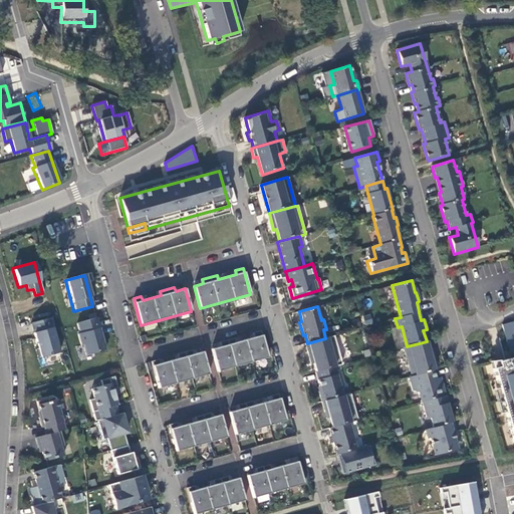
[(364,325),(372,323),(370,314),(362,316),(364,325)]
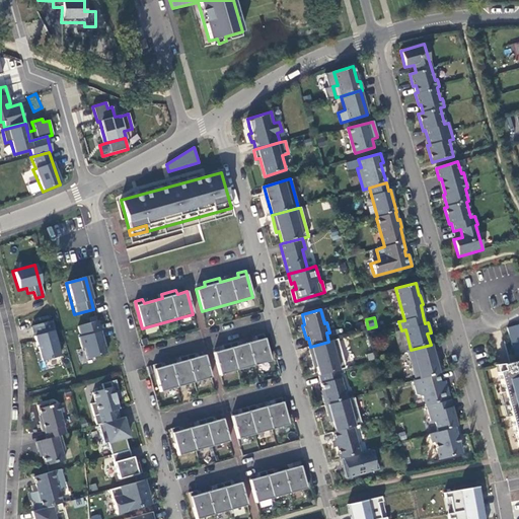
[(30,327),(40,362),(60,357),(50,321),(30,327)]
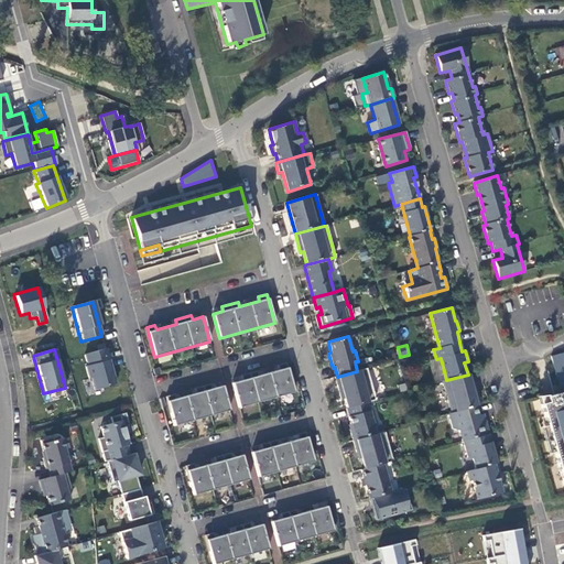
[(90,379),(94,391),(116,384),(106,349),(84,355),(87,366),(85,367),(88,380),(90,379)]
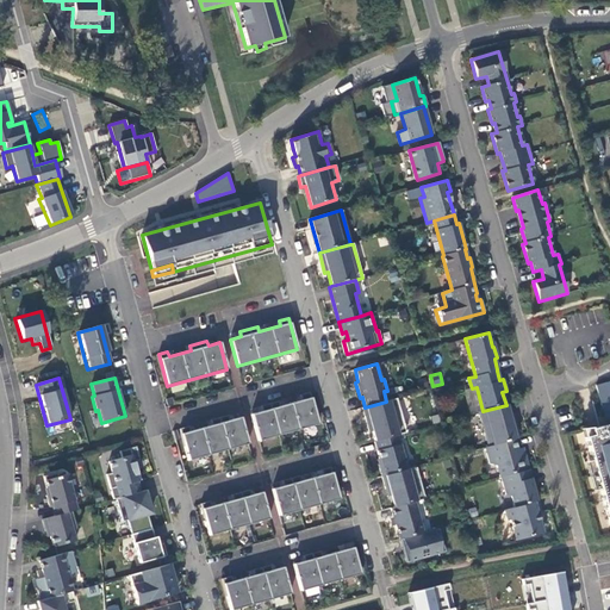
[(609,381),(596,385),(607,421),(609,419),(609,381)]
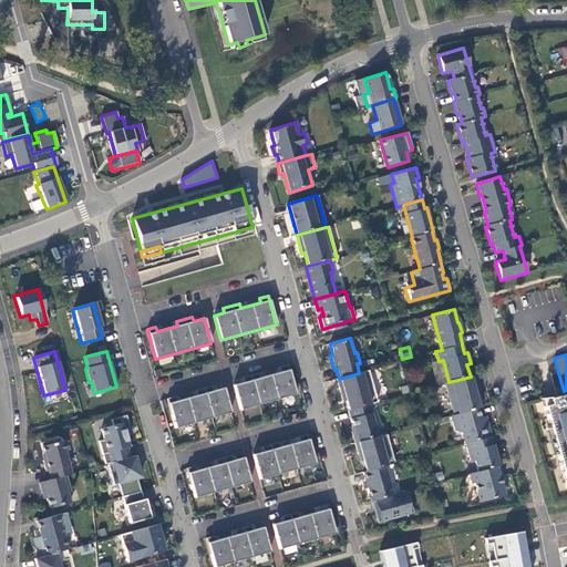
[(244,382),(234,385),(240,410),(296,394),(287,366),(279,368),(280,372),(259,378),(258,373),(243,378),(244,382)]
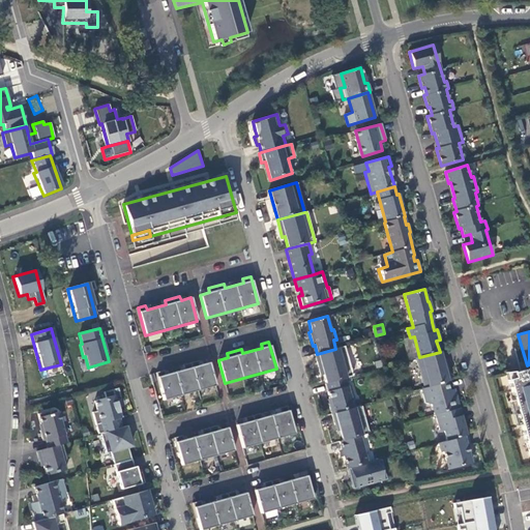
[(317,354),(315,354),(320,372),(322,371),(326,383),(345,378),(353,376),(345,346),(335,349),(317,354)]
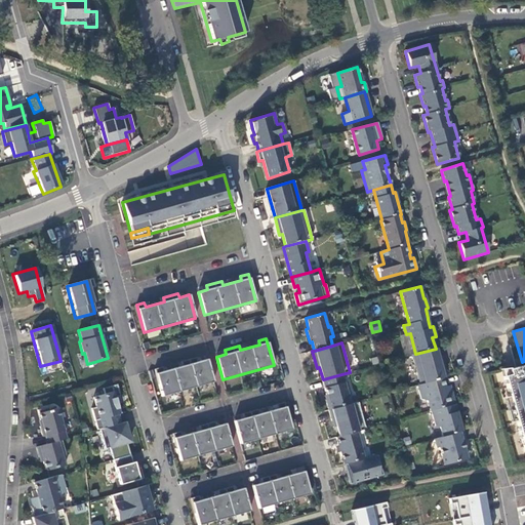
[(438,356),(436,348),(436,349),(415,354),(412,355),(420,385),(442,378),(447,376),(443,363),(440,364),(438,356)]
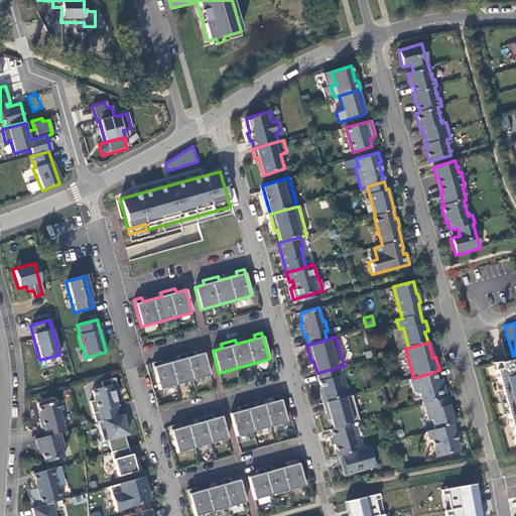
[(159,361),(151,363),(159,390),(210,376),(204,353),(194,356),(192,352),(178,356),(179,360),(160,365),(159,361)]
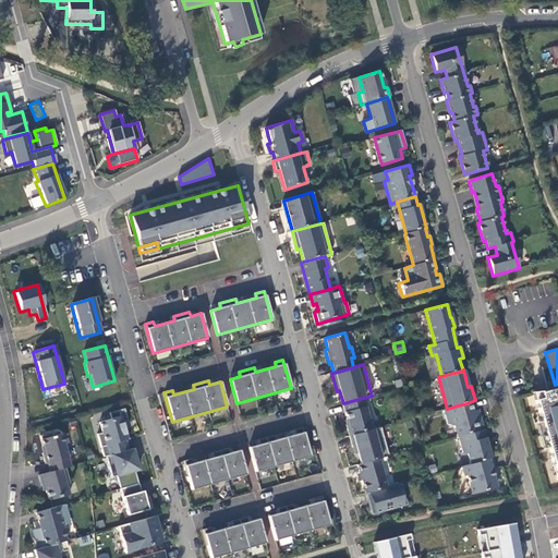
[(557,388),(540,392),(542,398),(535,400),(557,483),(557,388)]
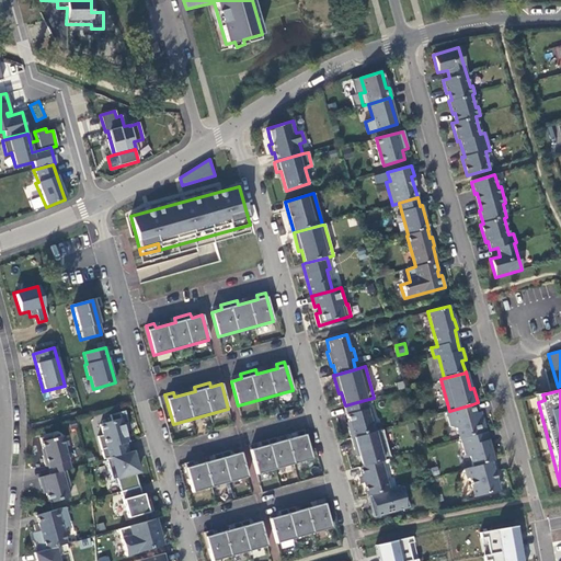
[(345,405),(344,407),(348,422),(350,426),(347,427),(351,438),(374,432),(370,420),(373,419),(370,409),(368,409),(365,400),(345,405)]
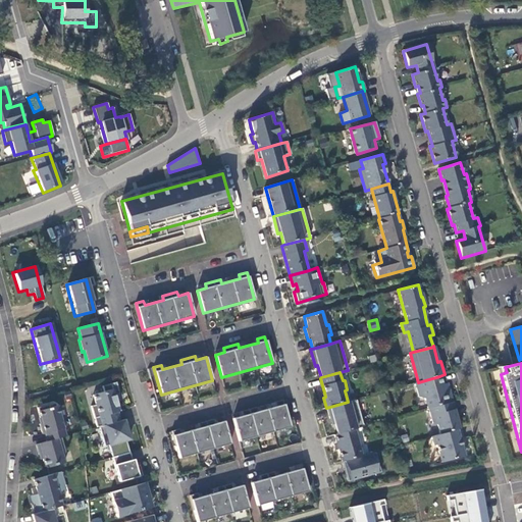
[(418,382),(415,383),(419,397),(425,399),(427,409),(428,408),(452,402),(449,389),(447,390),(445,383),(441,384),(439,376),(418,382)]
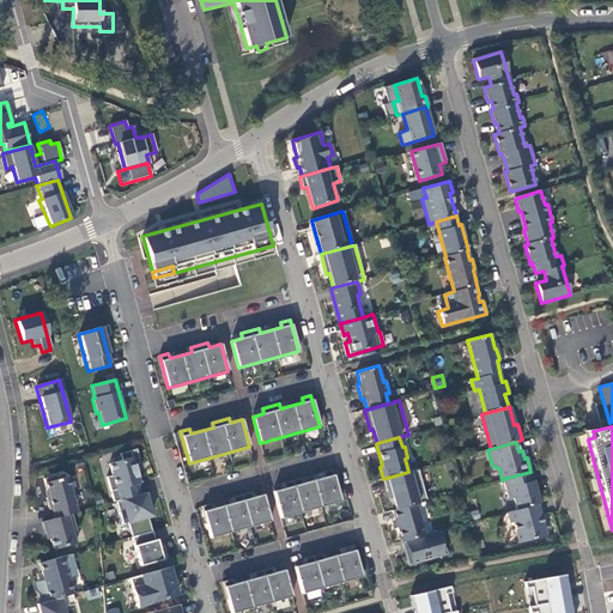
[(135,449),(120,454),(122,460),(109,463),(111,475),(107,477),(114,502),(116,502),(141,495),(138,484),(141,483),(138,471),(137,472),(134,465),(140,462),(135,449)]
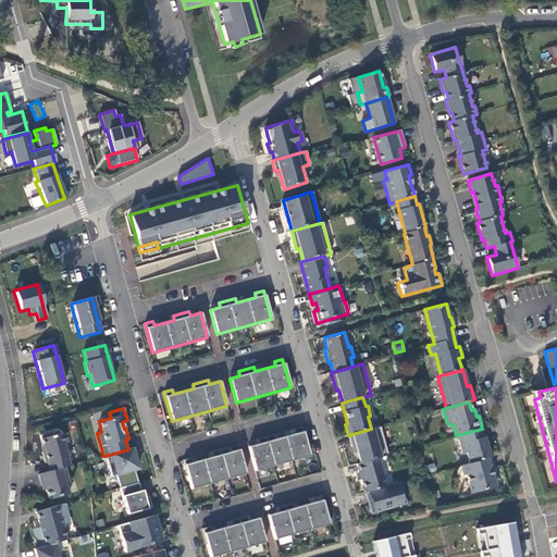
[(259,444),(248,447),(256,471),(310,456),(301,426),(294,430),(295,434),(274,440),(273,435),(258,440),(259,444)]
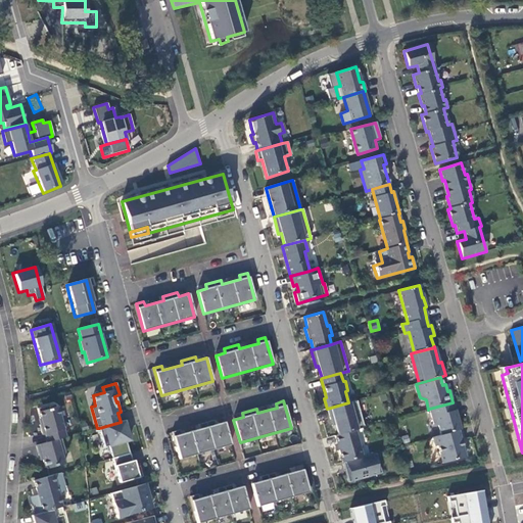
[(348,402),(327,409),(330,420),(334,419),(336,425),(338,434),(354,430),(365,427),(357,400),(348,402)]
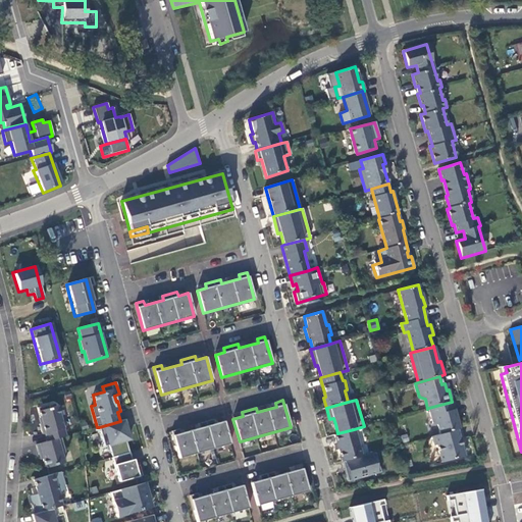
[(437,424),(440,434),(460,428),(452,402),(428,408),(433,423),(435,423),(437,424)]
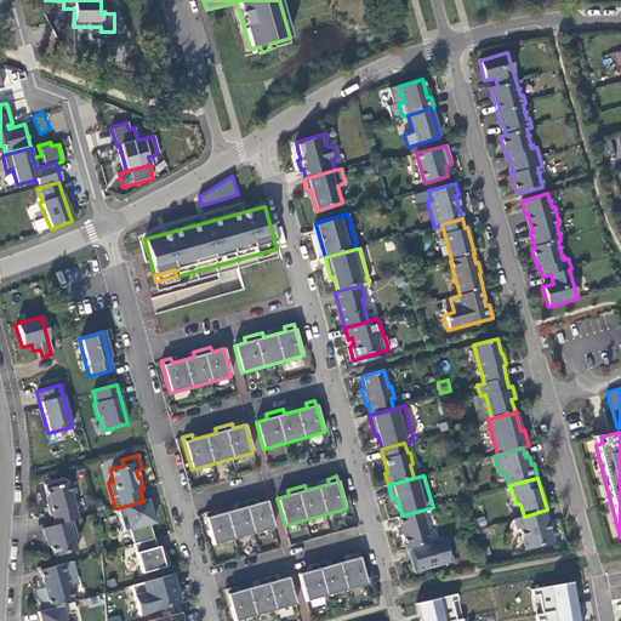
[(57,482),(45,485),(50,505),(47,505),(51,517),(53,516),(56,525),(72,520),(79,519),(77,510),(78,510),(74,496),(72,496),(68,484),(58,486),(57,482)]
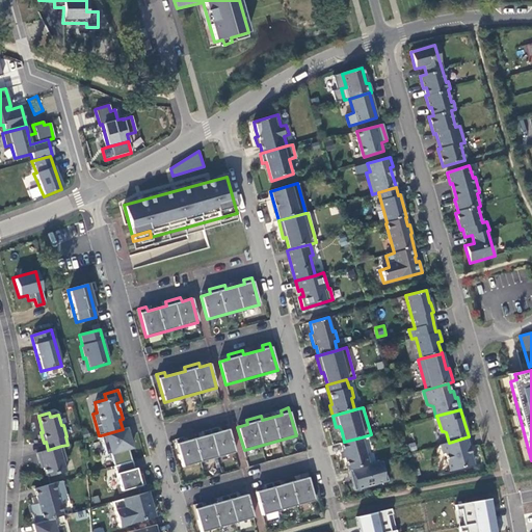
[(111,454),(114,467),(132,461),(128,449),(127,444),(130,443),(129,437),(131,437),(128,427),(123,429),(101,435),(106,455),(111,454)]
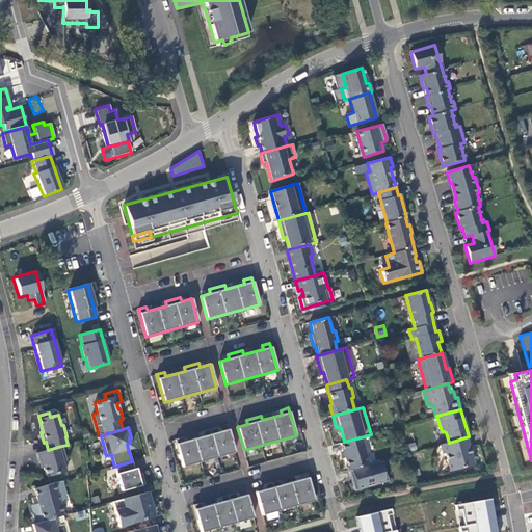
[(183,437),(175,440),(183,468),(235,453),(229,429),(218,432),(217,428),(202,432),(203,436),(184,442),(183,437)]
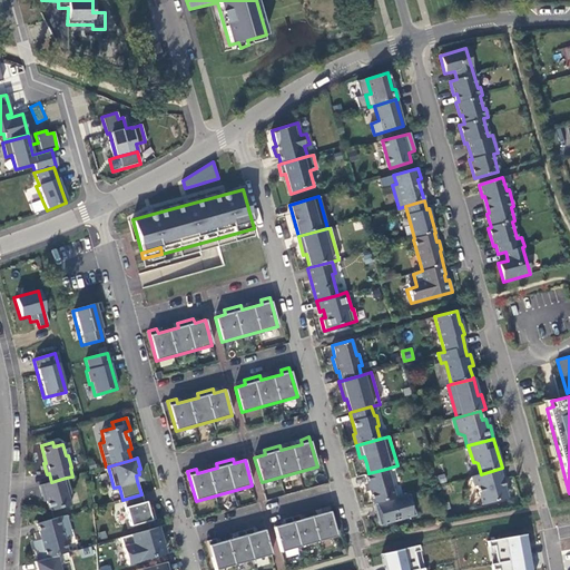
[(481,474),(472,477),(474,487),(477,485),(480,495),(482,494),(484,504),(504,499),(502,489),(504,488),(502,479),(504,478),(502,468),(481,474)]
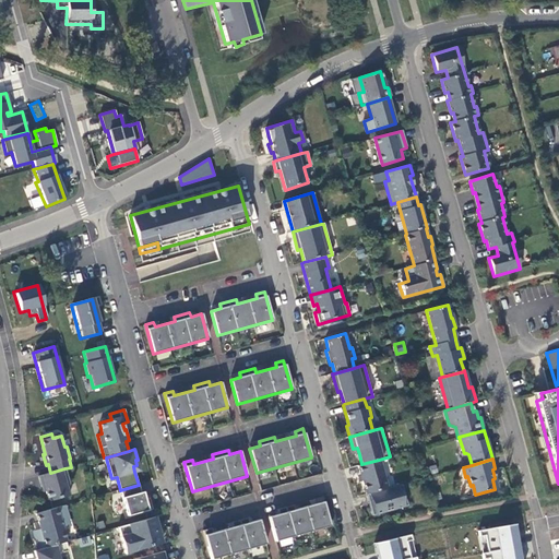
[(361,464),(358,465),(366,495),(388,488),(379,460),(361,464)]
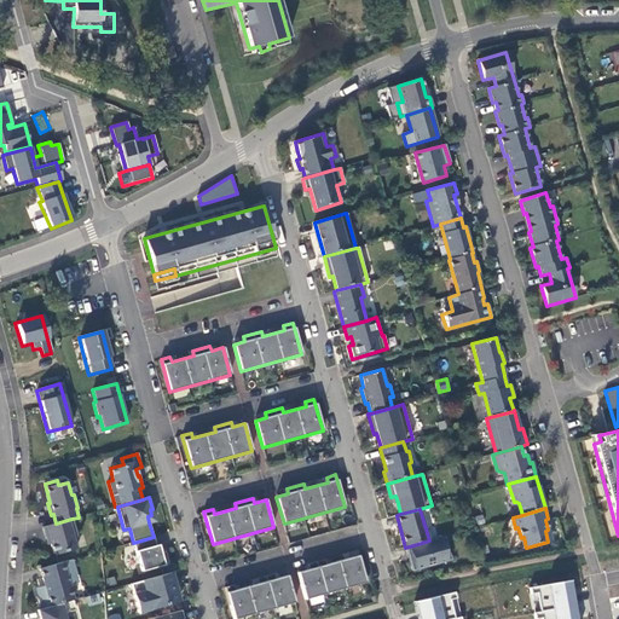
[(56,555),(76,549),(75,541),(77,537),(71,519),(56,524),(42,527),(46,538),(48,537),(53,553),(56,555)]
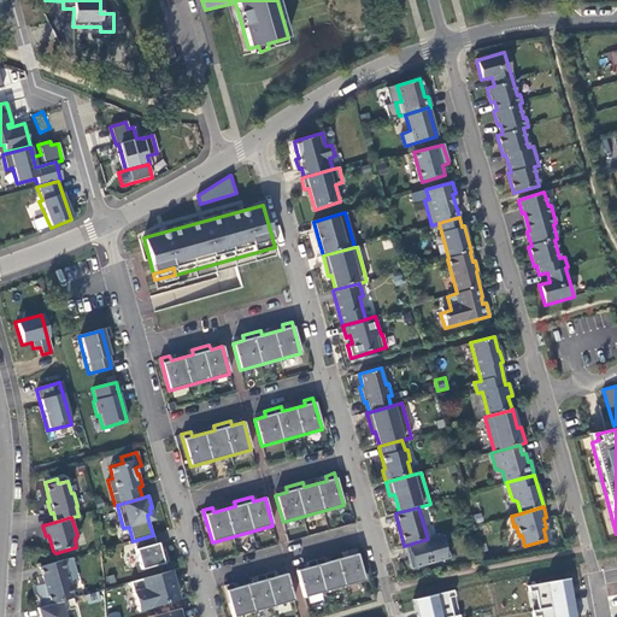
[(133,541),(141,570),(168,562),(164,550),(159,551),(158,544),(156,544),(153,535),(133,541)]
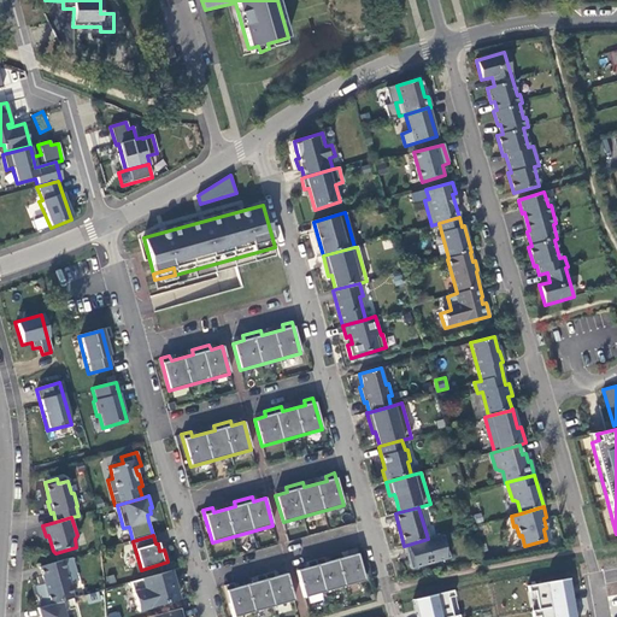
[(444,535),(404,546),(411,569),(450,558),(444,535)]
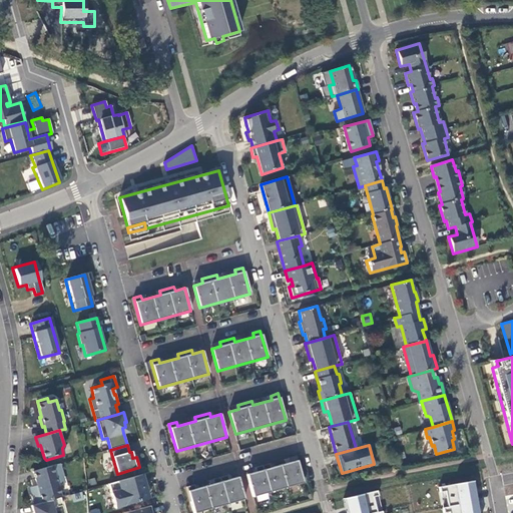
[(255,472),(246,475),(252,497),(303,483),(296,456),(288,458),(289,463),(271,468),(270,464),(254,468),(255,472)]
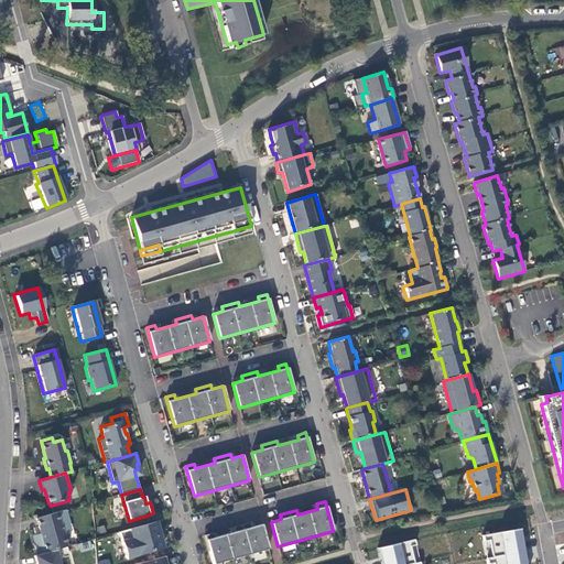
[(65,510),(36,519),(42,539),(34,541),(38,555),(66,548),(67,546),(64,533),(61,522),(68,520),(65,510)]
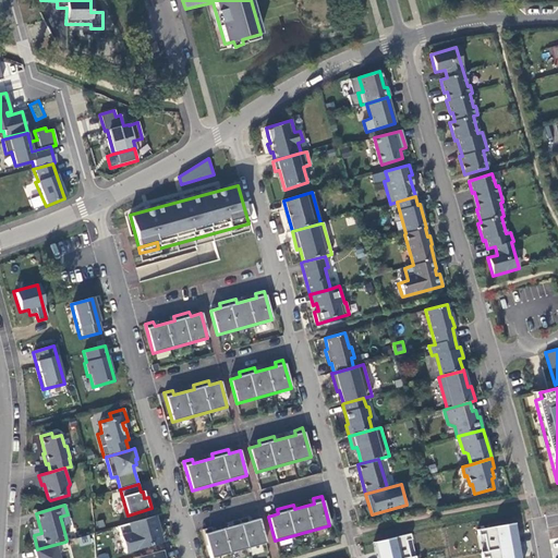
[(68,514),(60,517),(63,528),(71,525),(68,514)]
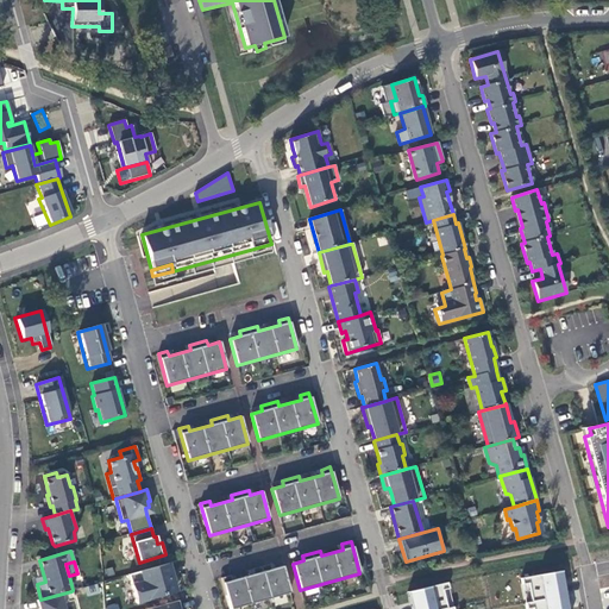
[(169,564),(129,575),(137,603),(176,592),(174,582),(171,575),(169,564)]
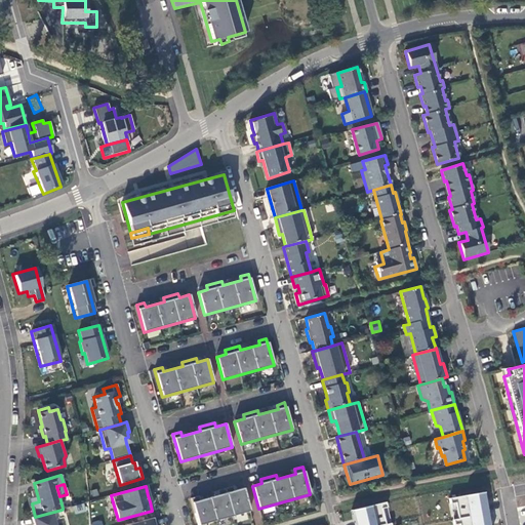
[(199,496),(191,498),(198,524),(200,524),(250,511),(244,488),(234,491),(233,487),(217,491),(218,495),(200,500),(199,496)]
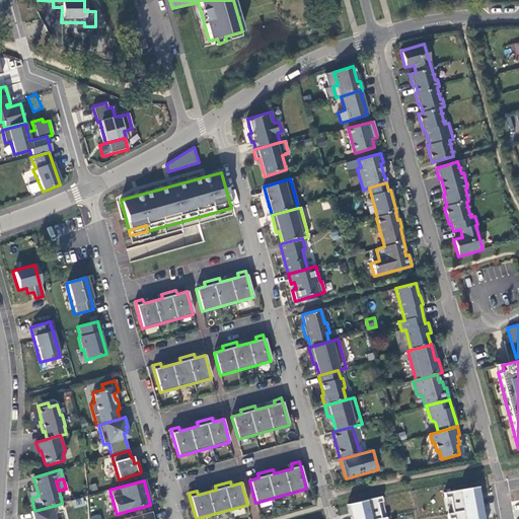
[(483,518),(477,487),(443,493),(445,498),(450,497),(453,513),(447,514),(447,518),(449,518),(454,518),(483,518)]
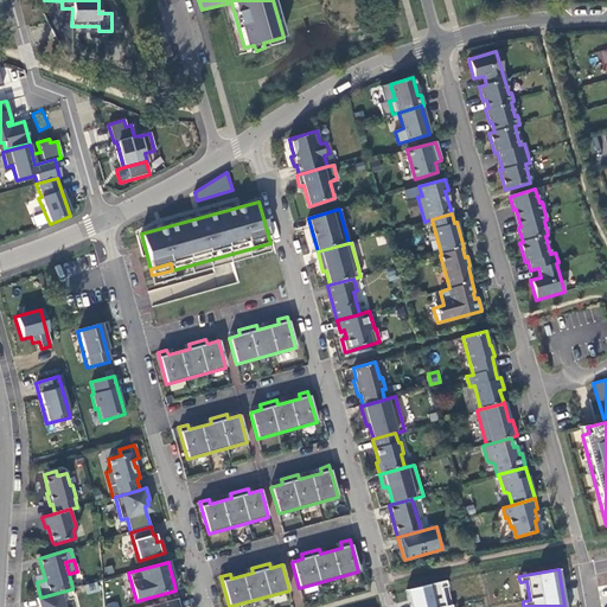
[(409,606),(438,606),(445,606),(440,588),(446,586),(445,581),(429,586),(404,589),(409,606)]
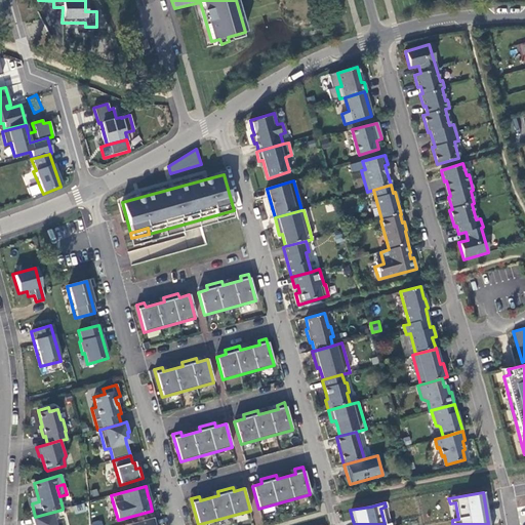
[(35,517),(32,518),(34,524),(55,524),(54,521),(64,518),(62,510),(35,517)]
